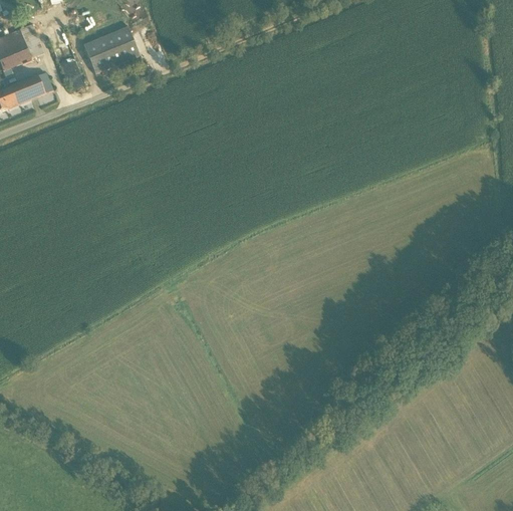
[(37,0),(42,10),(63,3),(62,0),(37,0)]
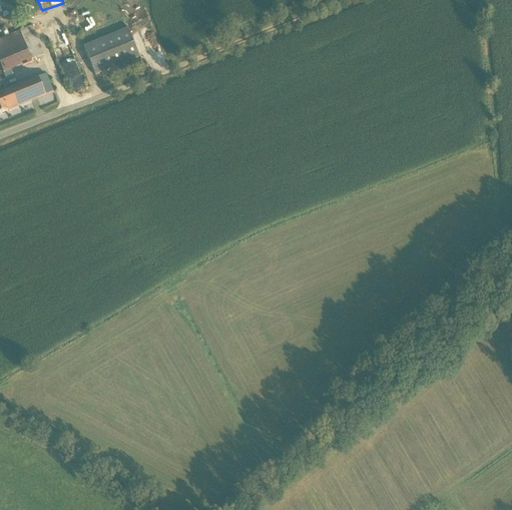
[(72,19),(78,33),(97,25),(91,11),(72,19)]
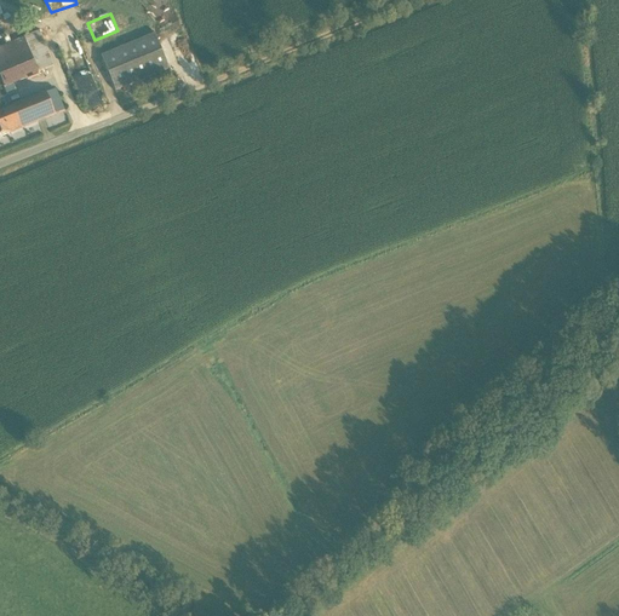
[(0,78),(6,92),(15,88),(12,82),(39,72),(36,67),(52,61),(39,29),(0,45),(0,78)]
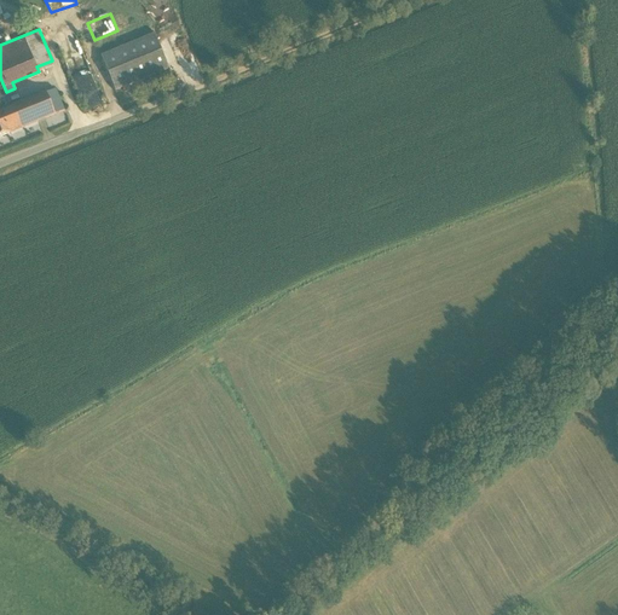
[(156,30),(99,53),(114,90),(171,67),(156,30)]
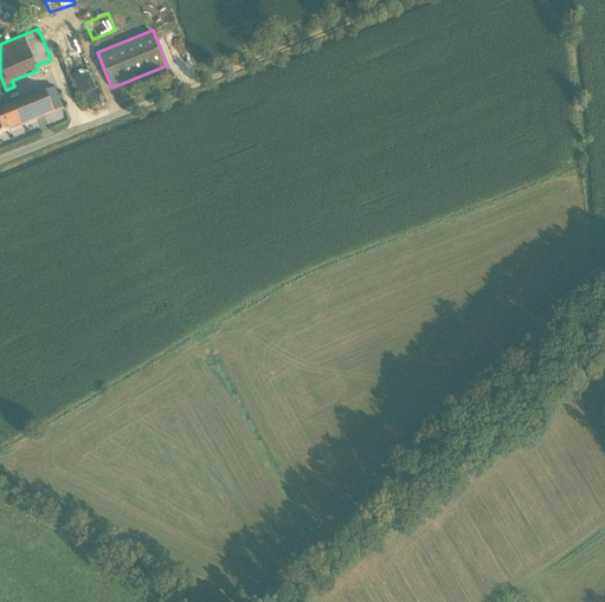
[(0,133),(64,107),(53,84),(5,104),(1,95),(0,95),(0,133)]
